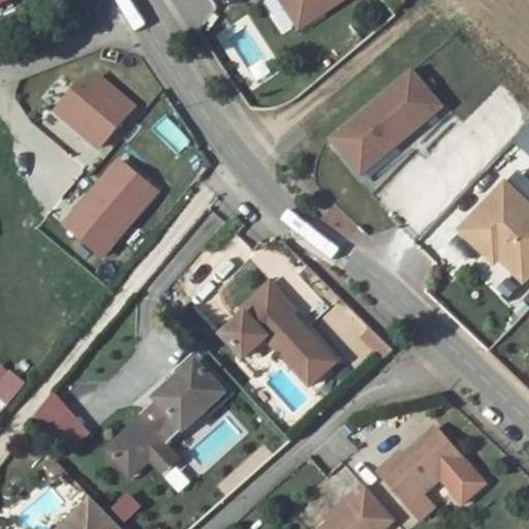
[(347,0),(274,0),(298,33),(347,0)]
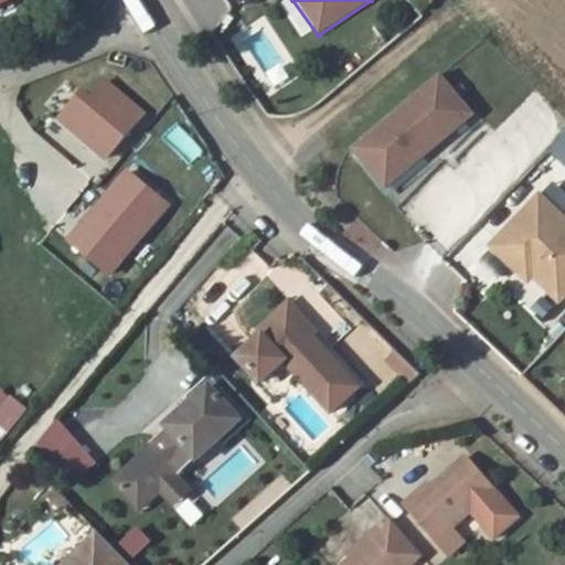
[(471,113),(438,74),(351,149),(384,188),(471,113)]
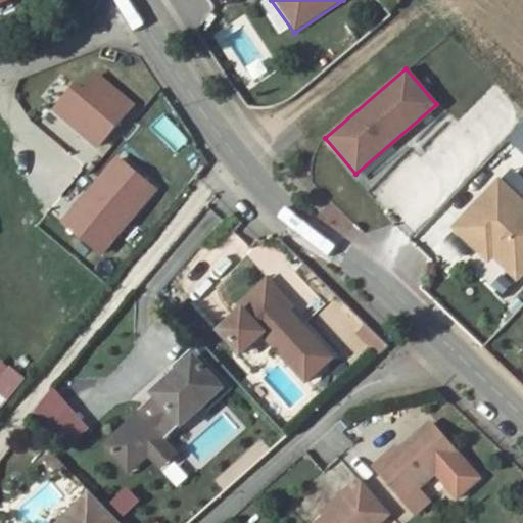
[(134,104),(95,74),(82,90),(74,84),(51,111),(98,148),(134,104)]
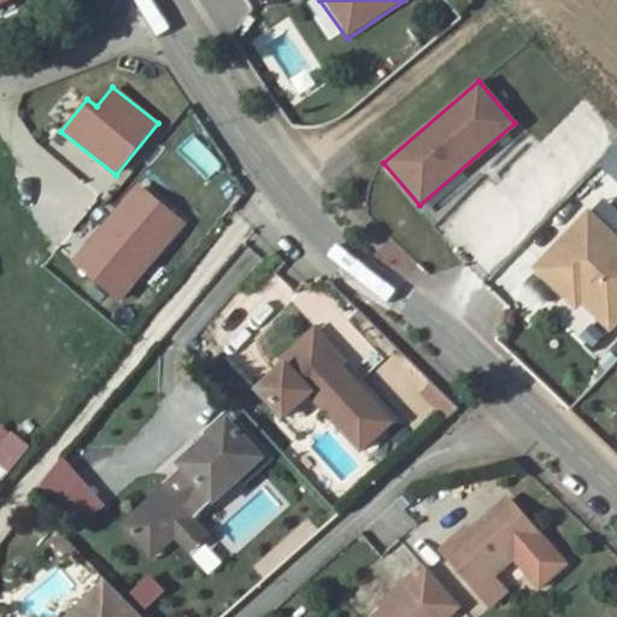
[(616,144),(599,164),(616,181),(616,144)]
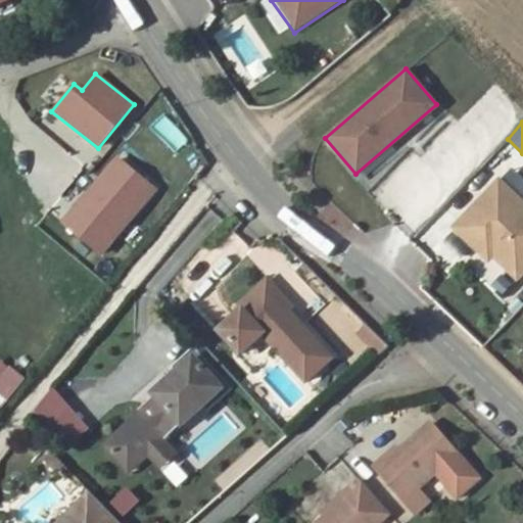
[(522,272),(522,203),(497,179),(452,225),(488,262),(493,256),(516,279),(522,272)]
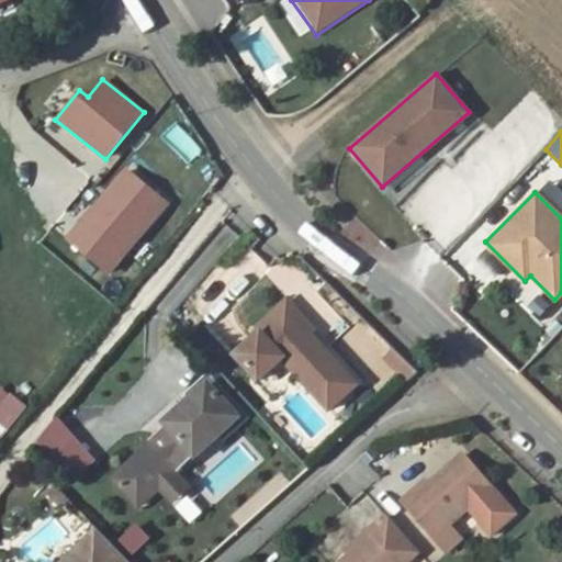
[(288,311),(238,356),(260,380),(284,359),(329,409),(357,385),(288,311)]
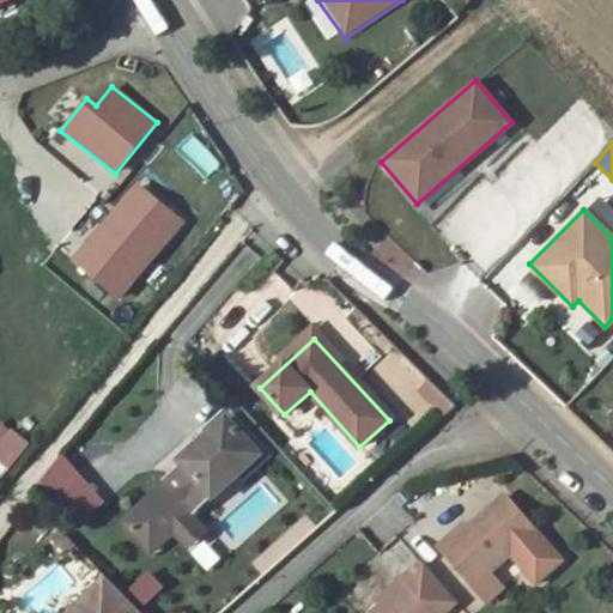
[(428,380),(417,392),(443,416),(454,402),(428,380)]
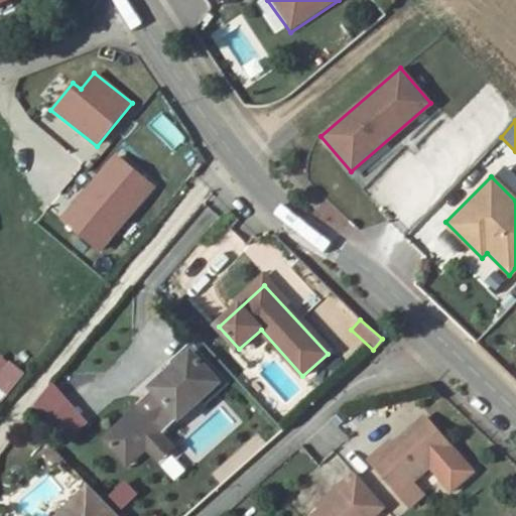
[(181,420),(223,387),(192,353),(153,386),(157,391),(105,435),(128,465),(147,447),(161,435),(180,419),(181,420)]
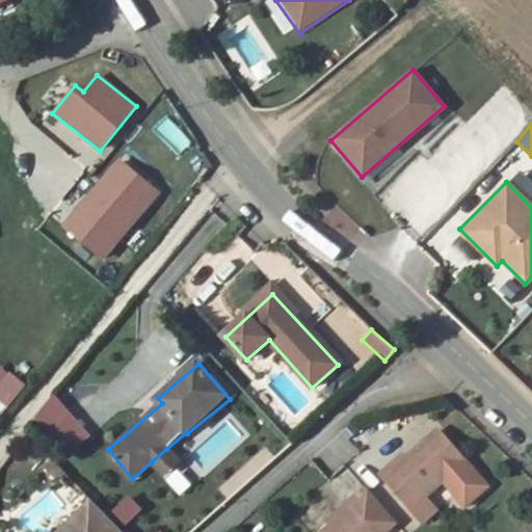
[(0,398),(10,405),(25,383),(0,367),(0,398)]
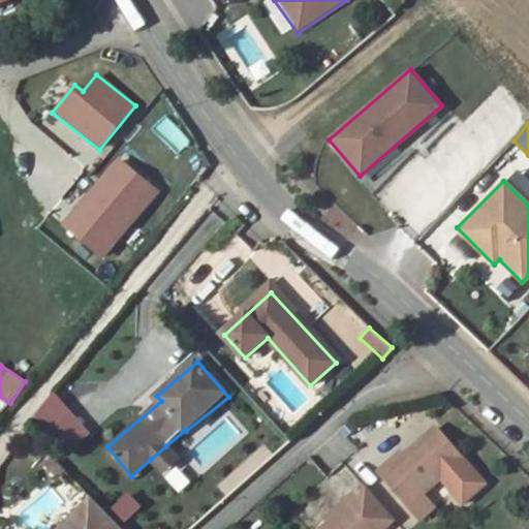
[(64,404),(42,422),(51,431),(72,412),(64,404)]
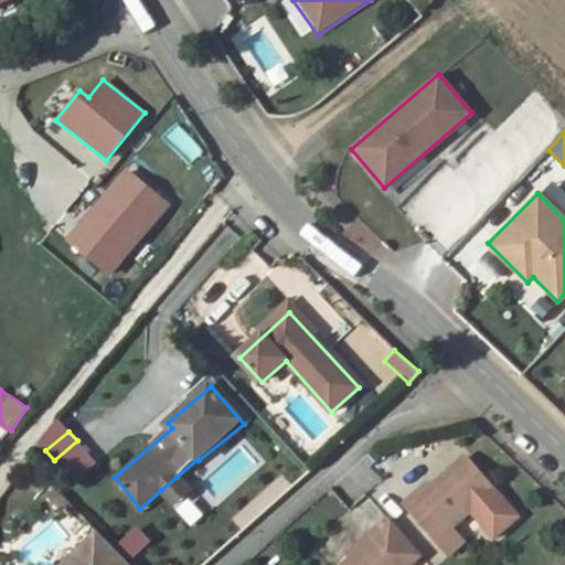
[(77,440),(54,460),(73,481),(95,461),(77,440)]
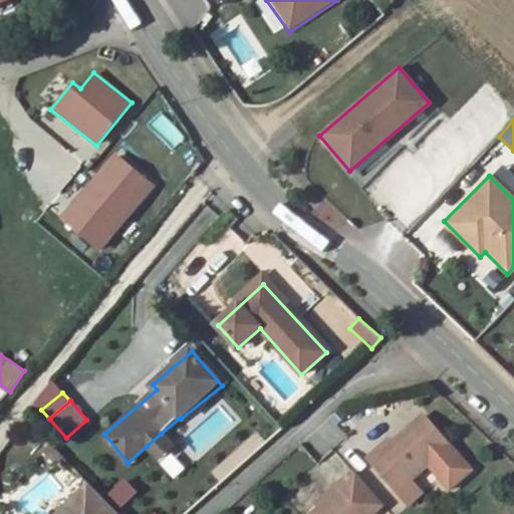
[(382,445),(367,458),(398,492),(451,446),(424,416),(386,449),(382,445)]
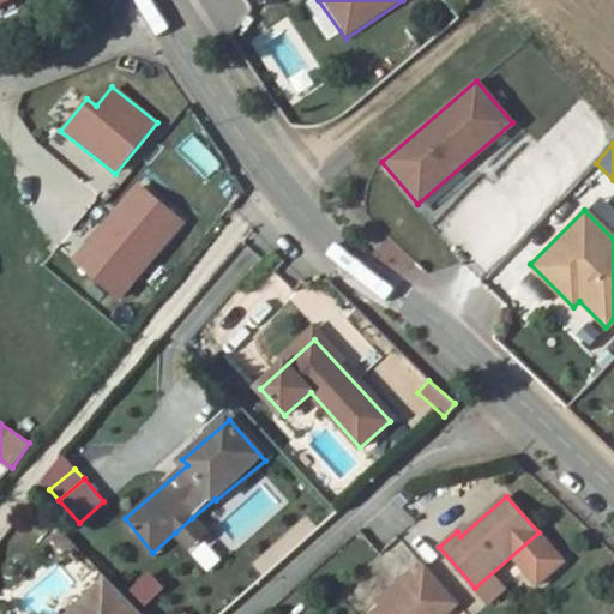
[(206,535),(192,518),(175,533),(190,548),(206,535)]
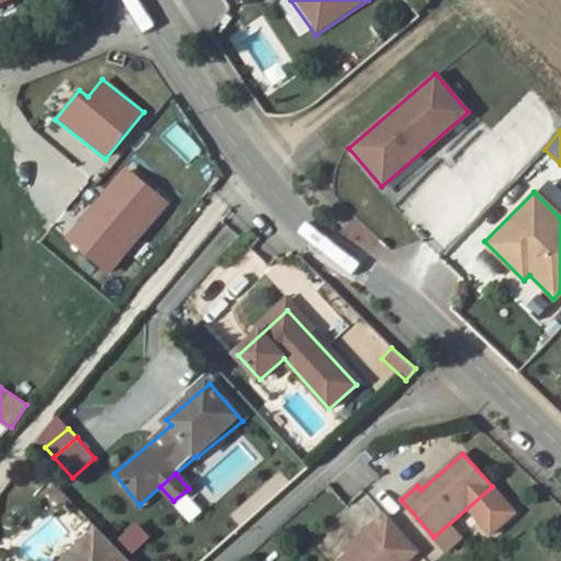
[(384,514),(368,528),(397,560),(405,560),(418,551),(384,514)]
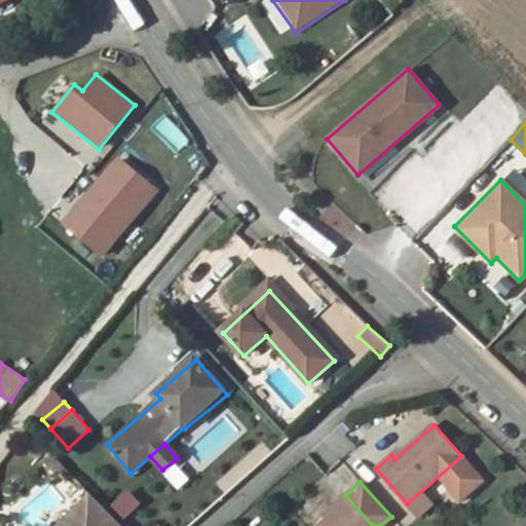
[(127,489),(110,504),(123,519),(141,504),(127,489)]
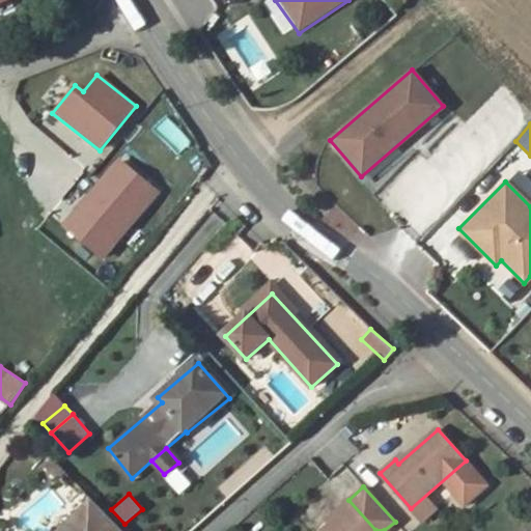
[(337,516),(320,530),(375,530),(348,500),(334,513),(337,516)]
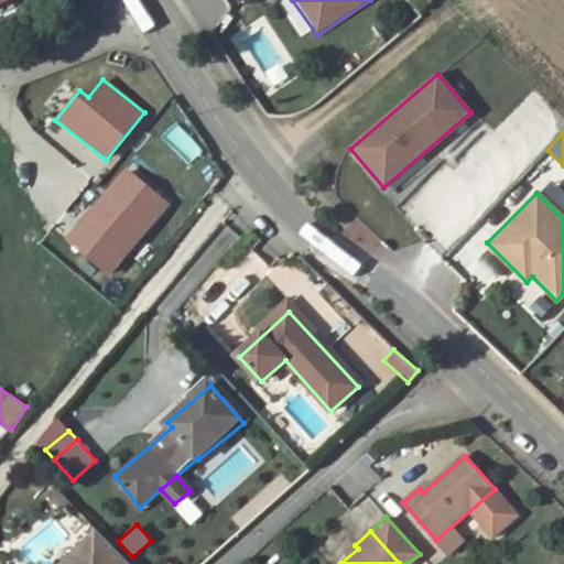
[(125,563),(93,534),(62,563),(125,563)]
